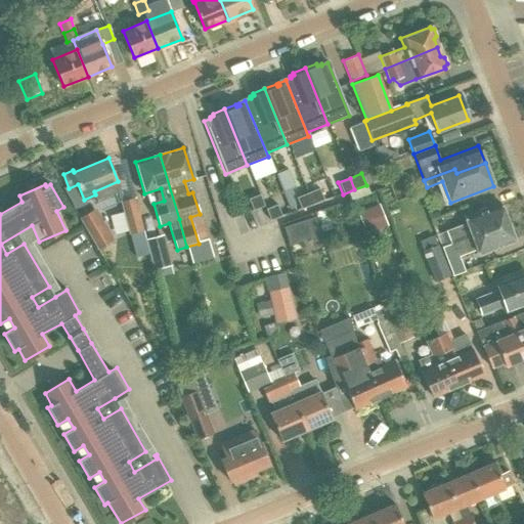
[(395,231),(388,195),(378,198),(376,186),(361,189),(370,235),(395,231)]
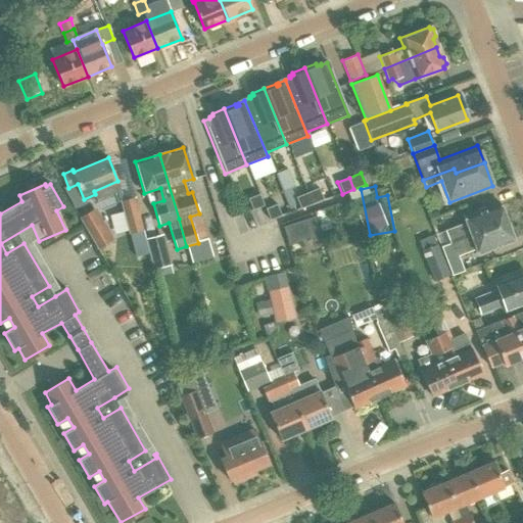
[(306,193),(312,204),(323,199),(318,188),(306,193)]
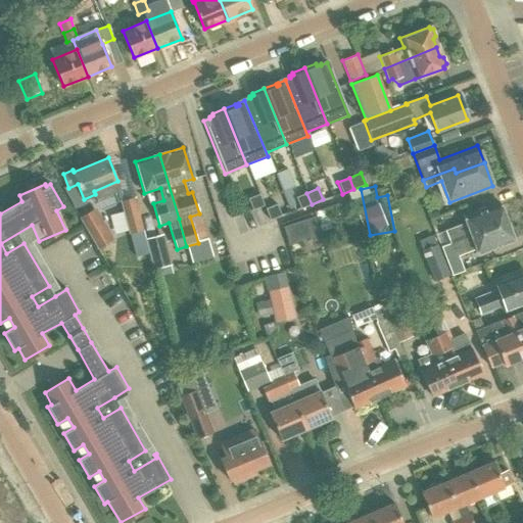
[(312,204),(306,193),(295,197),(300,209),(312,204)]
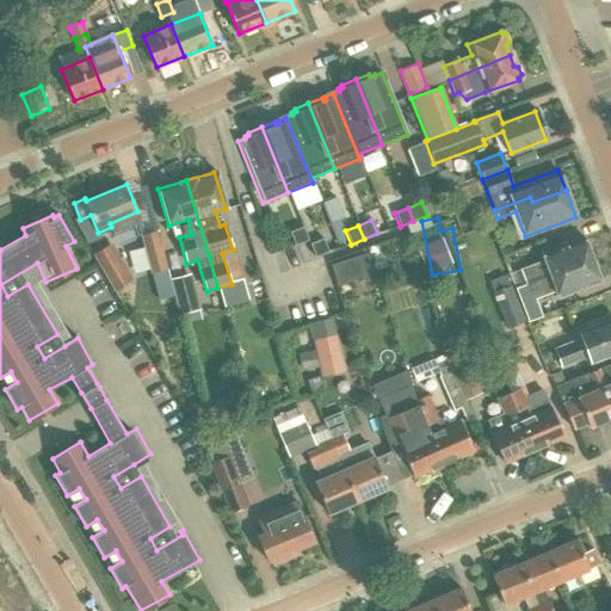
[(308,240),(302,227),(289,232),(295,246),(308,240)]
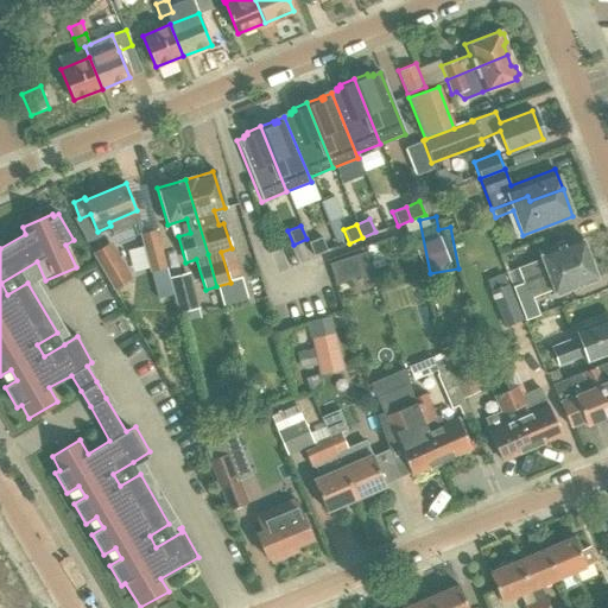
[(150,272),(166,268),(157,229),(140,234),(150,272)]
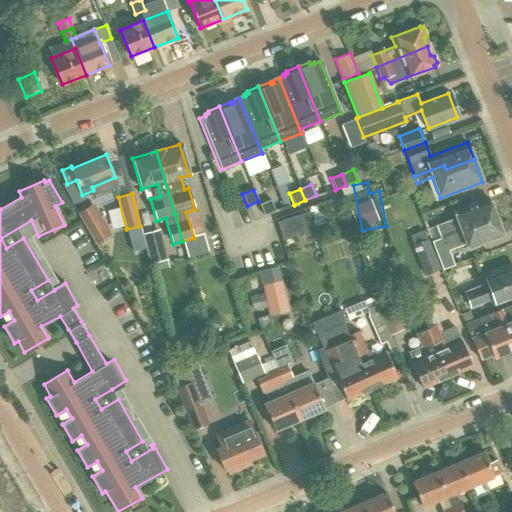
[(432,242),(496,217),(489,199),(454,212),(456,218),(436,225),(426,229),(432,242)]
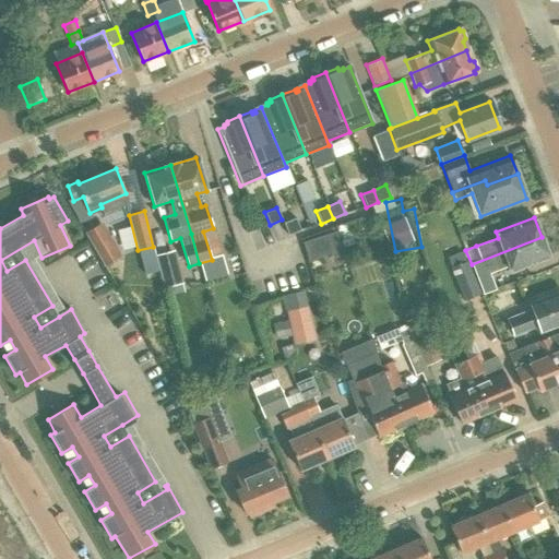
[(288,236),(300,230),(295,218),(283,223),(288,236)]
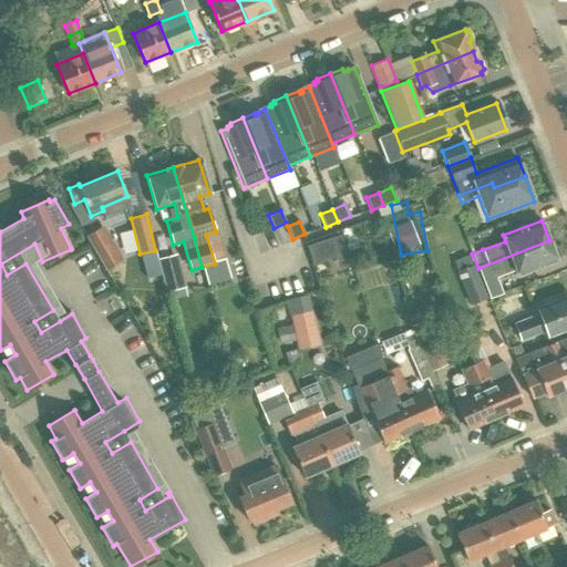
[(368,222),(361,224),(364,233),(371,230),(368,222)]
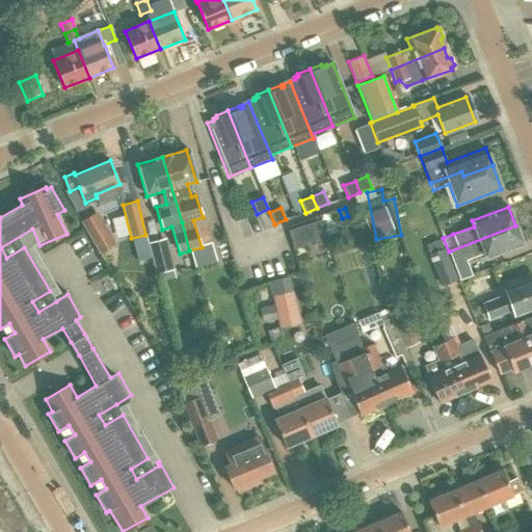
[(515,225),(449,251),(460,280),(471,275),(464,261),(484,254),(486,259),(523,244),(515,225)]
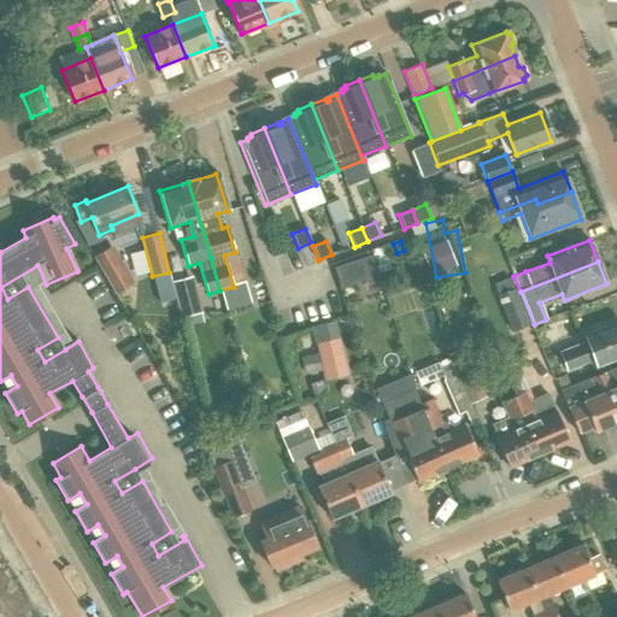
[(117,293),(135,283),(123,264),(106,275),(117,293)]
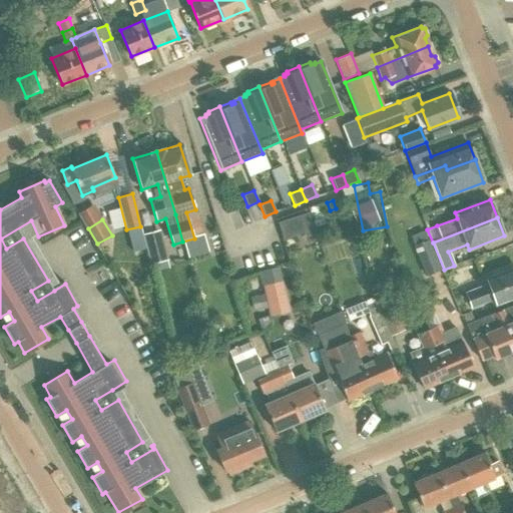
[(294,239),(297,253),(318,248),(315,234),(294,239)]
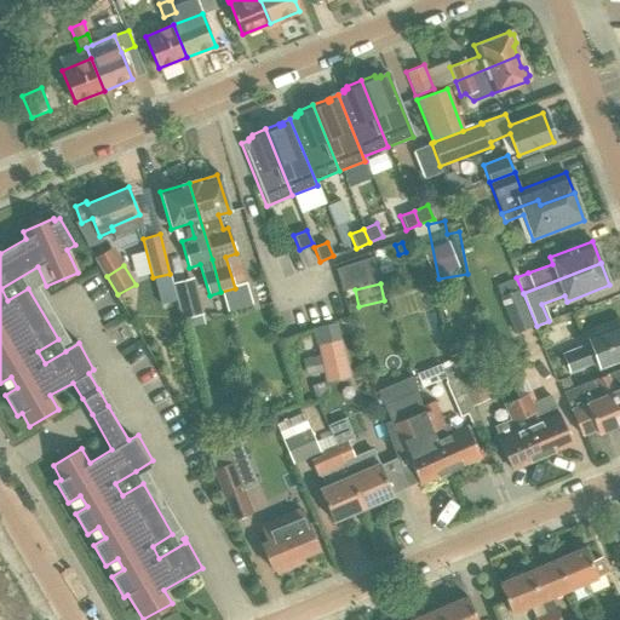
[(532,325),(517,290),(500,297),(499,297),(515,332),(532,325)]
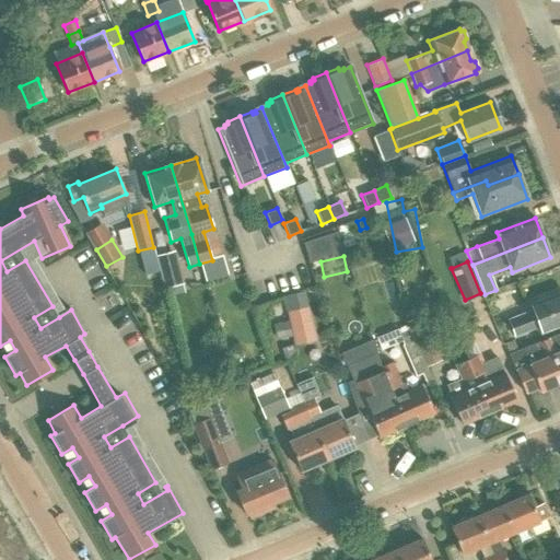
[(541,331),(559,324),(559,291),(531,303),(533,310),(508,319),(514,337),(517,343),(528,339),(526,333),(539,327),(541,331)]
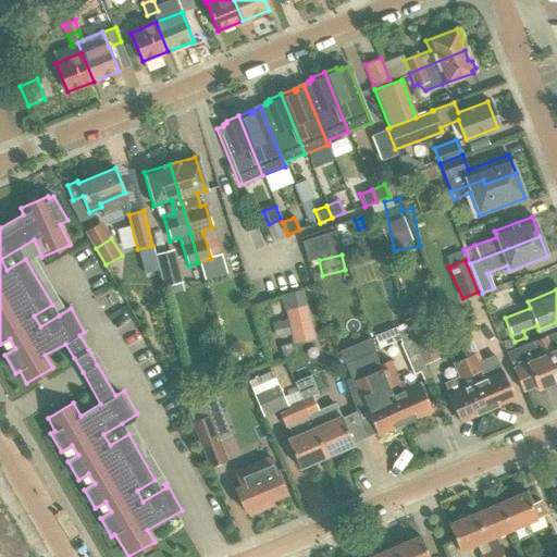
[(307,305),(285,309),(291,332),(311,327),(307,305)]
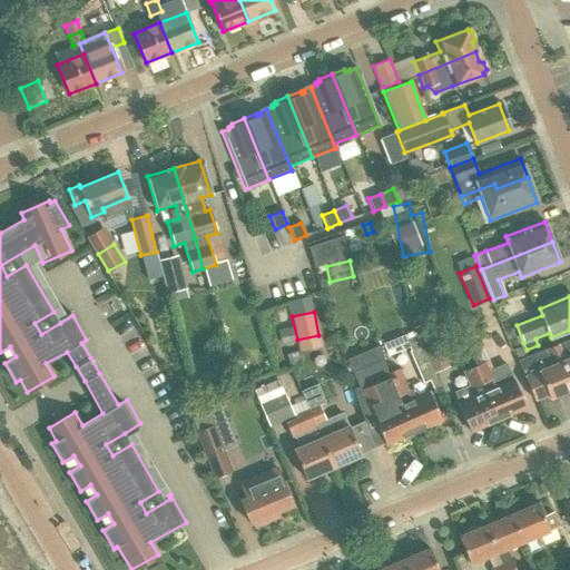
[(434,373),(450,366),(430,321),(414,327),(434,373)]
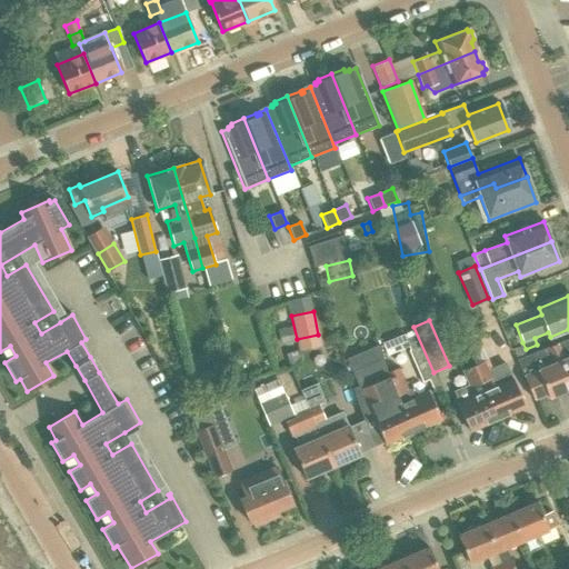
[(278,329),(280,346),(296,342),(292,326),(278,329)]
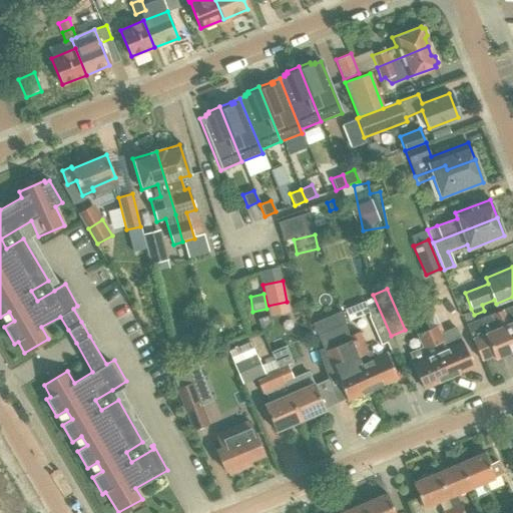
[(391,352),(397,350),(372,294),(362,298),(364,302),(368,312),(370,316),(368,316),(381,345),(387,343),(391,352)]
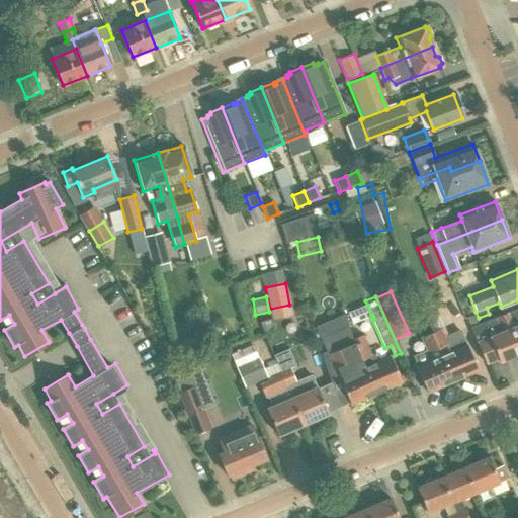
[(517,309),(470,327),(477,342),(486,364),(498,359),(500,362),(517,354),(517,309)]
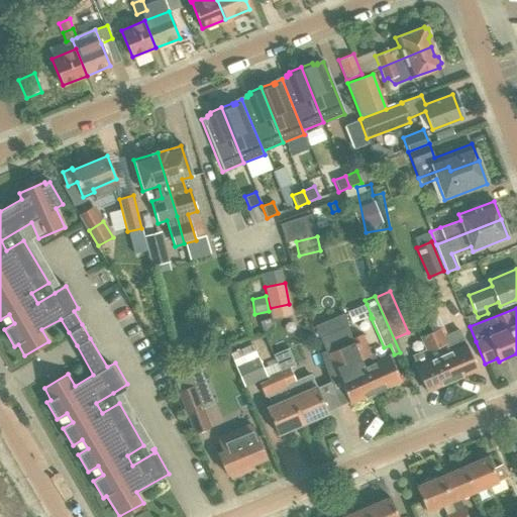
[(349,403),(375,393),(353,344),(351,338),(343,313),(314,325),(325,350),(320,352),(330,383),(339,379),(349,403)]
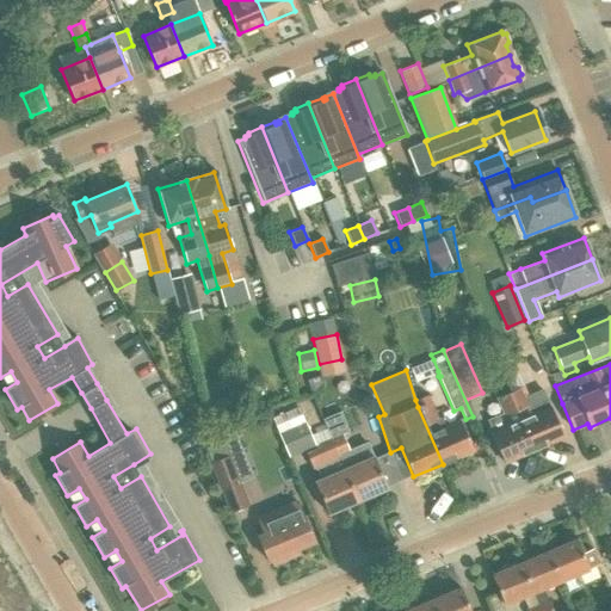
[(508,393),(534,450),(563,437),(550,407),(549,408),(544,397),(529,403),(522,388),(508,393)]
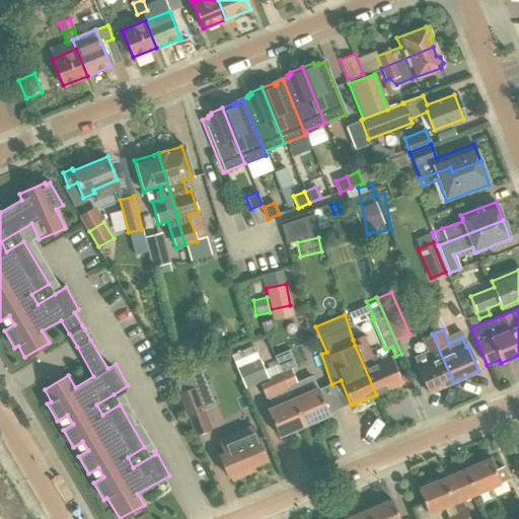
[(453,382),(432,334),(421,339),(428,354),(425,355),(429,363),(418,368),(428,393),(453,382)]
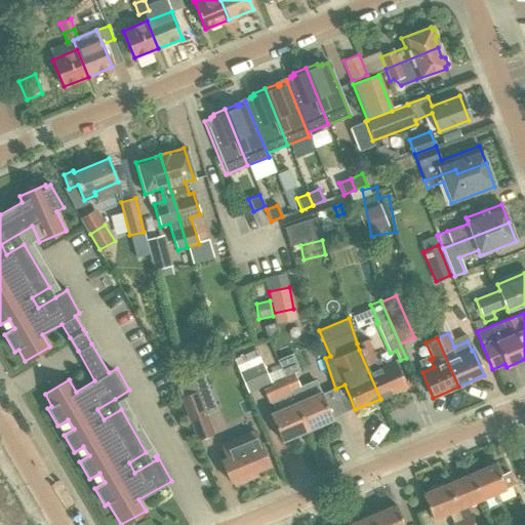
[(359,350),(380,398),(406,388),(395,362),(384,367),(379,358),(376,359),(368,339),(357,344),(359,350)]
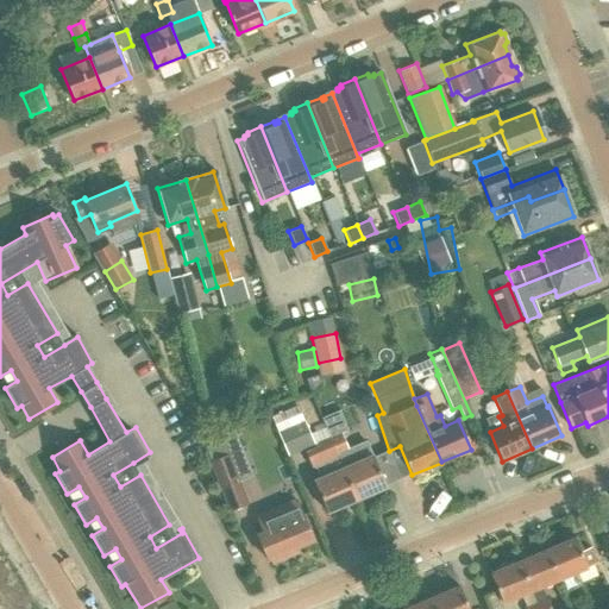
[(288,457),(315,445),(299,405),(271,416),(288,457)]
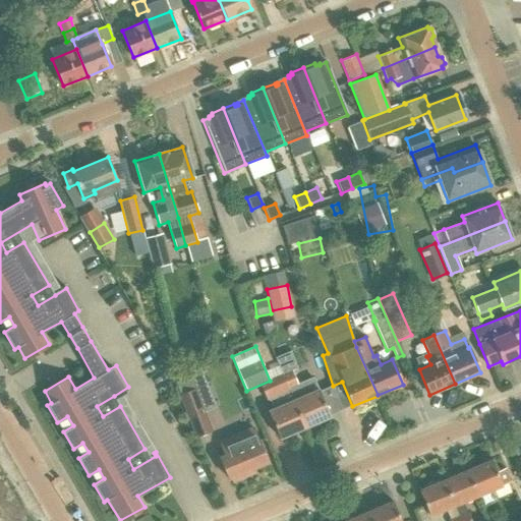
[(275,357),(283,375),(305,426),(332,415),(321,390),(320,390),(314,378),(299,385),(293,369),(298,367),(291,350),(275,357)]
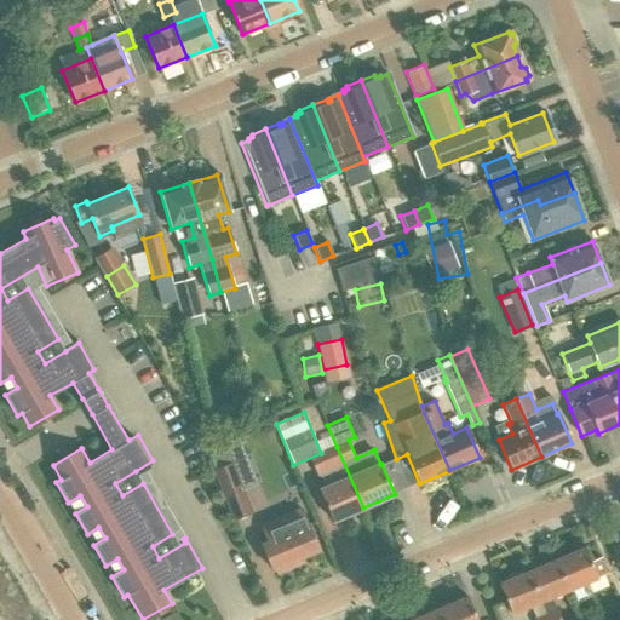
[(208,426),(197,432),(204,443),(214,436),(208,426)]
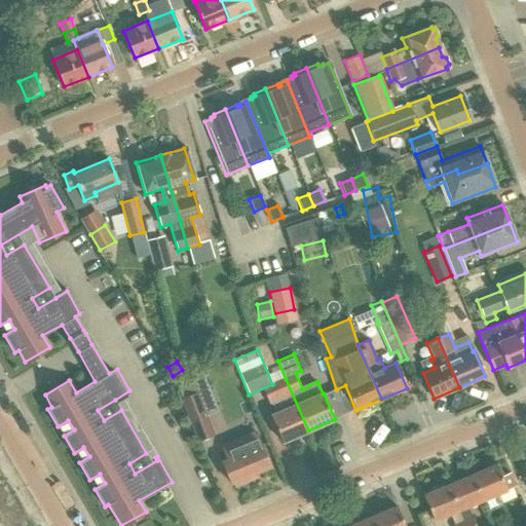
[(284,441),(307,430),(286,379),(274,383),(276,387),(264,391),(269,406),(272,405),(275,414),(272,415),(284,441)]
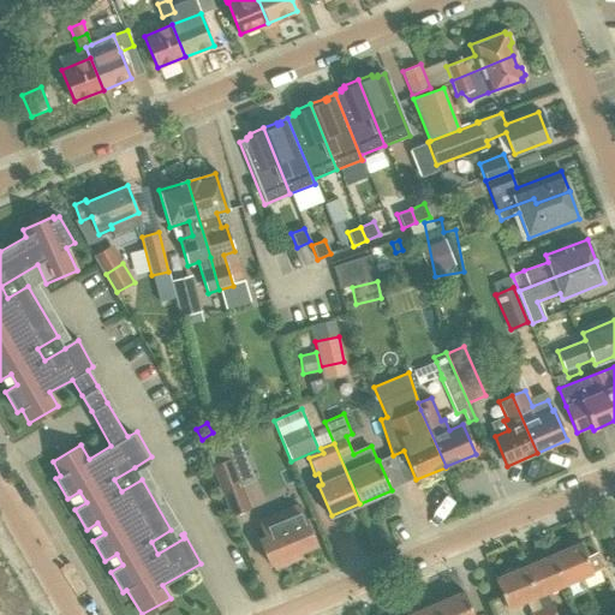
[(231,517),(236,514),(252,508),(233,457),(210,465),(231,517)]
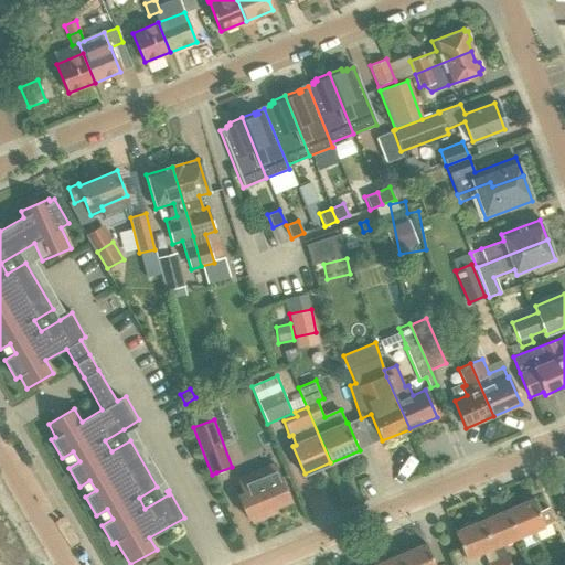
[(291,501),(281,479),(275,464),(236,480),(242,496),(238,497),(248,519),(249,519),(252,525),(266,520),(263,513),(276,508),(291,501)]
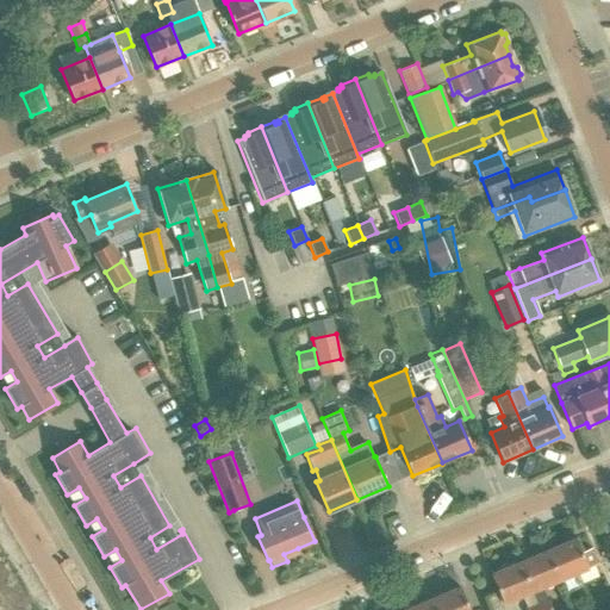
[(396,556),(421,548),(417,537),(392,546),(396,556)]
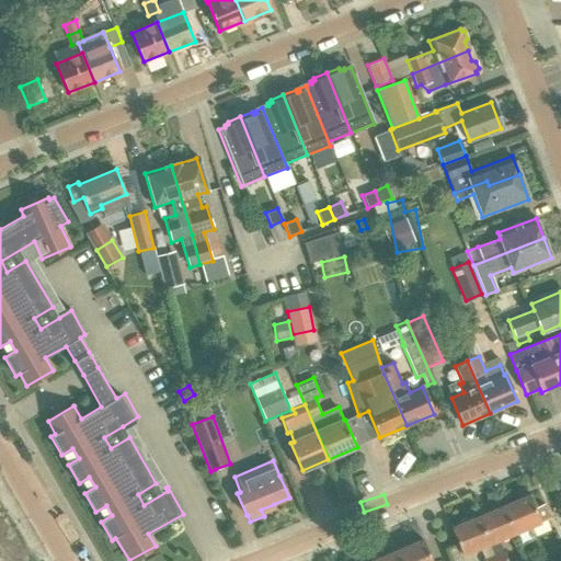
[(503,507),(514,533),(540,523),(551,518),(545,504),(534,508),(529,496),(503,507)]
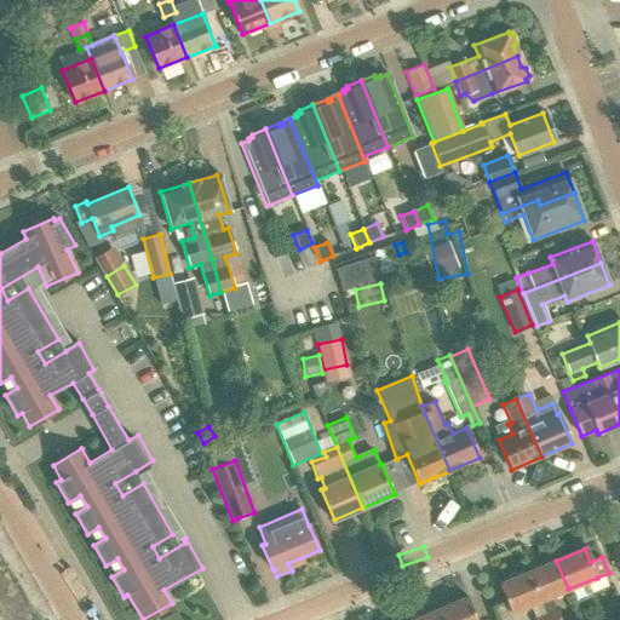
[(511,613),(540,601),(528,572),(499,584),(511,613)]
